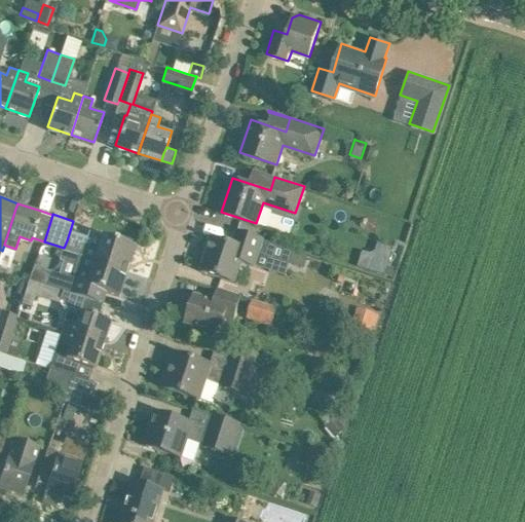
[(119,235),(118,237),(89,229),(82,254),(127,268),(136,244),(133,243),(134,239),(132,236),(129,236),(122,233),(119,235)]
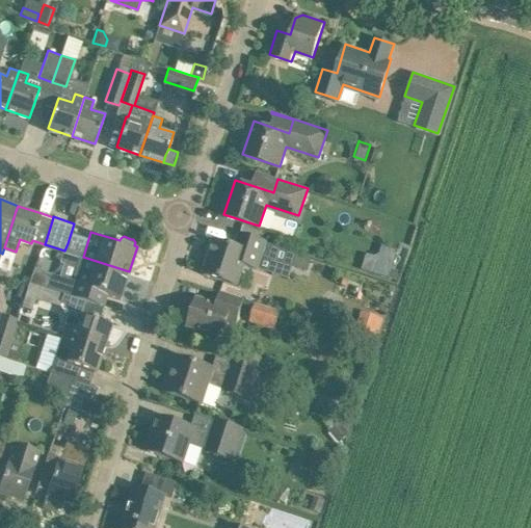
[(215,238),(205,272),(209,274),(224,279),(238,283),(244,262),(258,266),(261,255),(294,265),(294,264),(298,253),(298,251),(260,238),(240,232),(236,245),(215,238)]
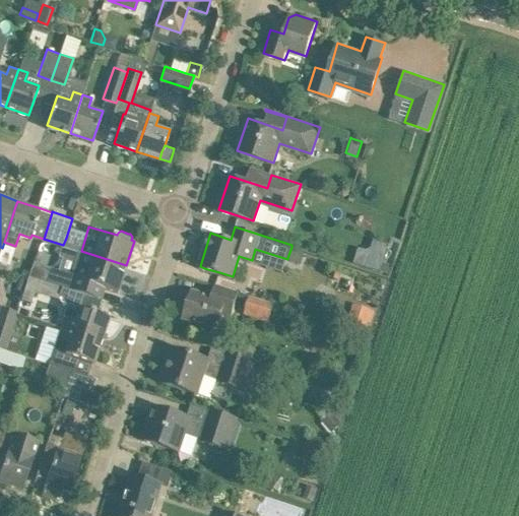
[(72,272),(51,265),(47,280),(62,285),(101,298),(105,286),(118,291),(126,265),(81,251),(78,250),(72,272)]
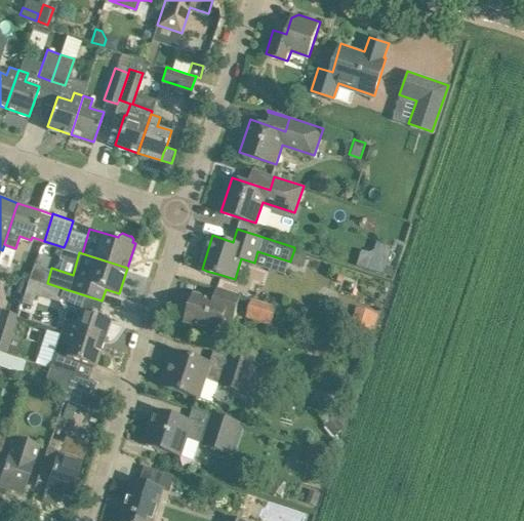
[(389,263),(391,257),(380,253),(373,257),(371,267),(392,274),(395,265),(389,263)]
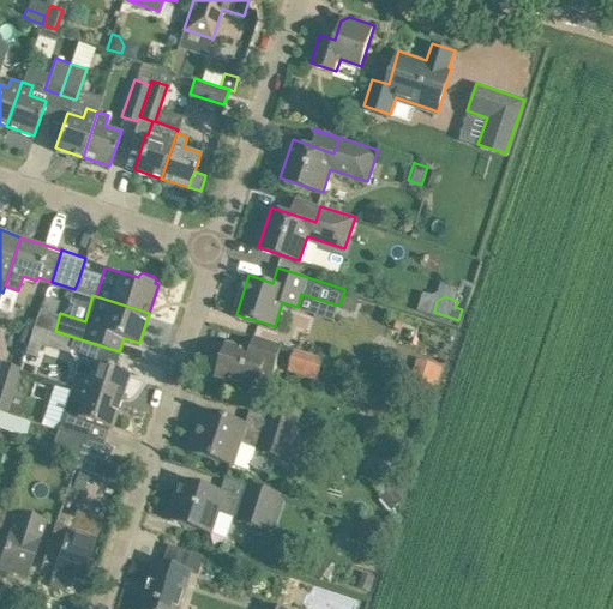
[(217,375),(222,377),(240,383),(239,387),(256,392),(263,368),(274,371),(282,344),(256,335),(251,349),(227,342),(217,375)]
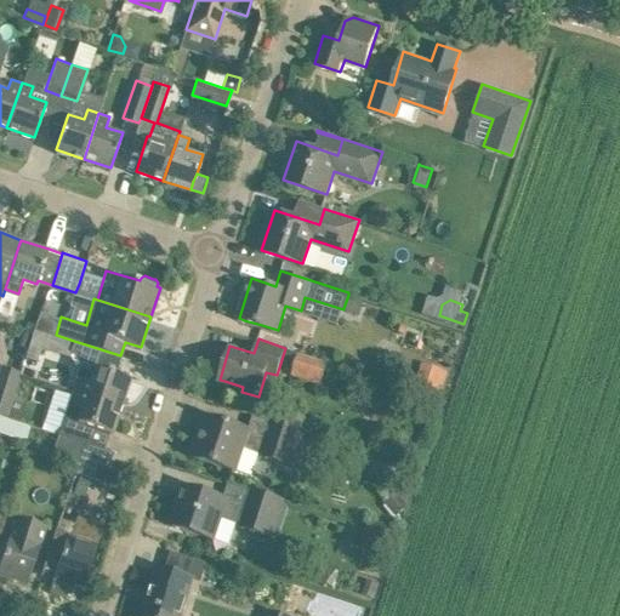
[(30,340),(26,357),(38,360),(43,343),(30,340)]
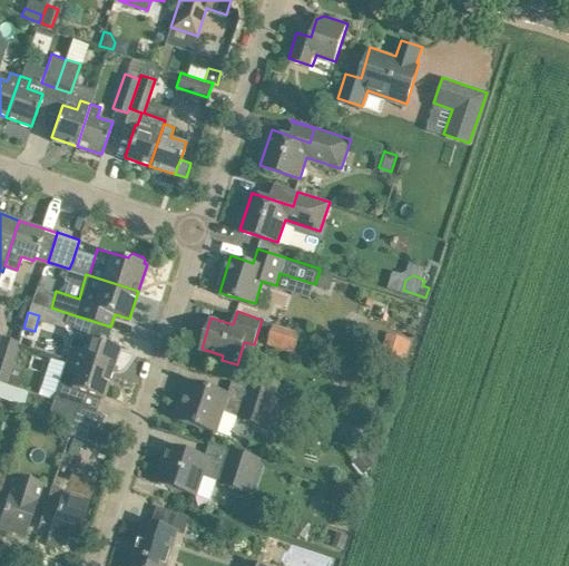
[(67,357),(102,369),(111,372),(120,347),(111,343),(106,342),(110,327),(68,313),(66,321),(69,322),(75,333),(71,344),(67,357)]
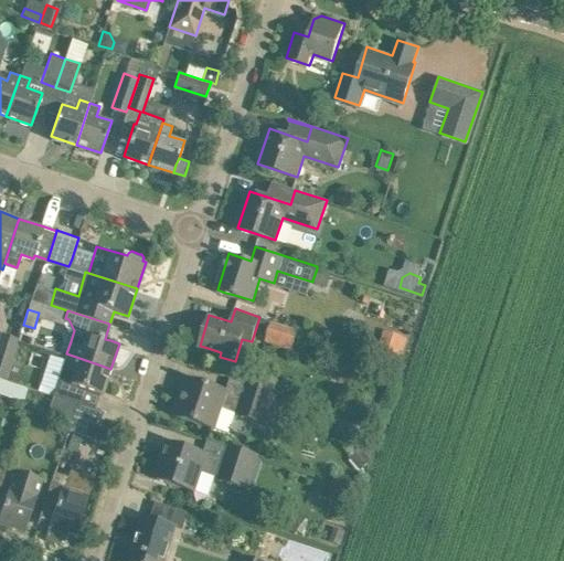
[(267,341),(294,350),(300,331),(274,321),(267,341)]
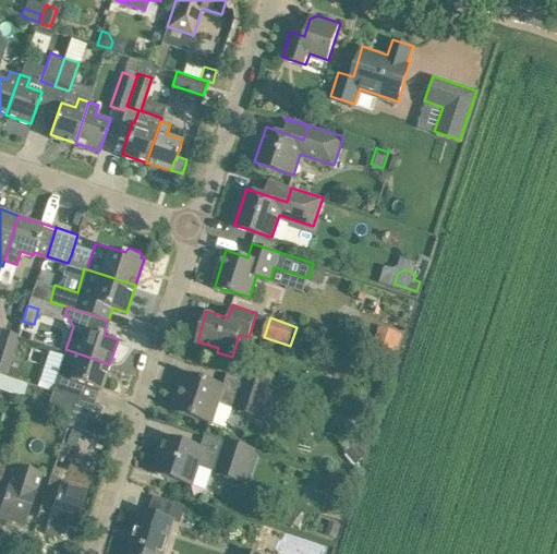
[(401,328),(382,323),(377,338),(386,340),(383,351),(394,354),(401,328)]
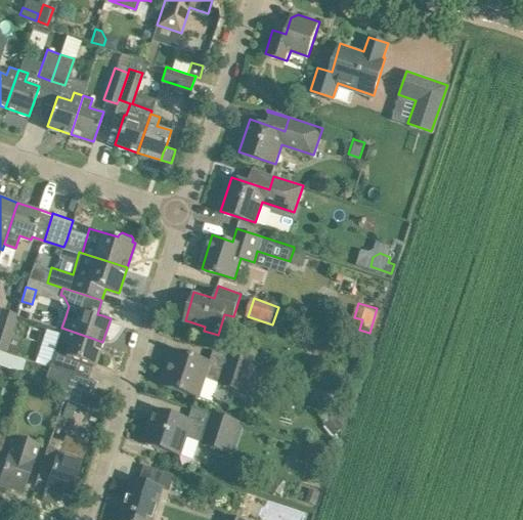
[(0,316),(0,347),(6,350),(19,312),(3,307),(0,316)]
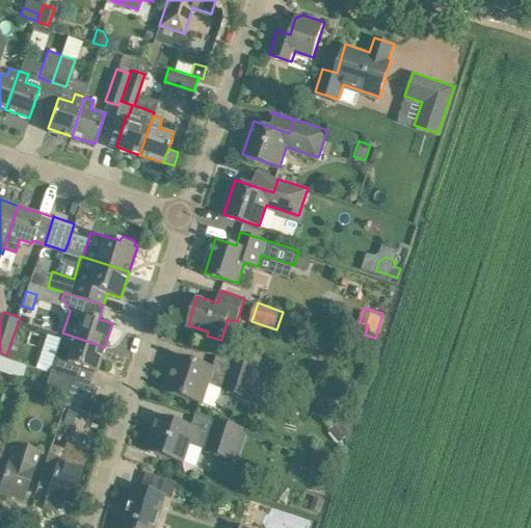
[(67,360),(55,355),(50,370),(73,378),(88,384),(93,369),(97,370),(104,347),(62,333),(58,345),(71,349),(67,360)]
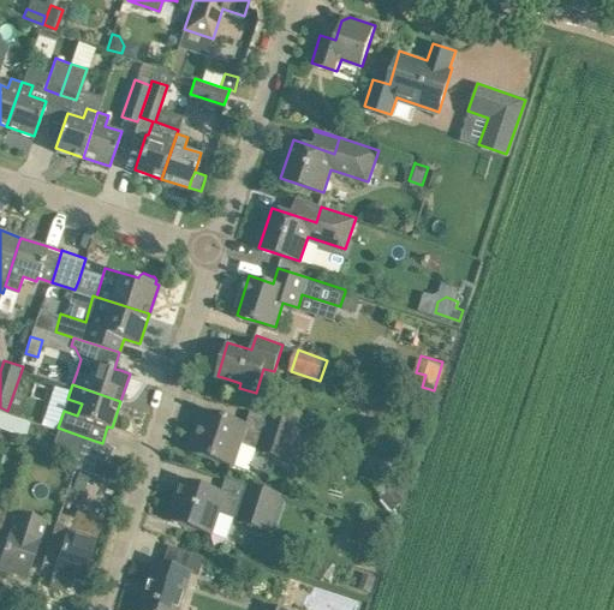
[(0,425),(7,429),(12,412),(7,411),(0,407),(0,425)]
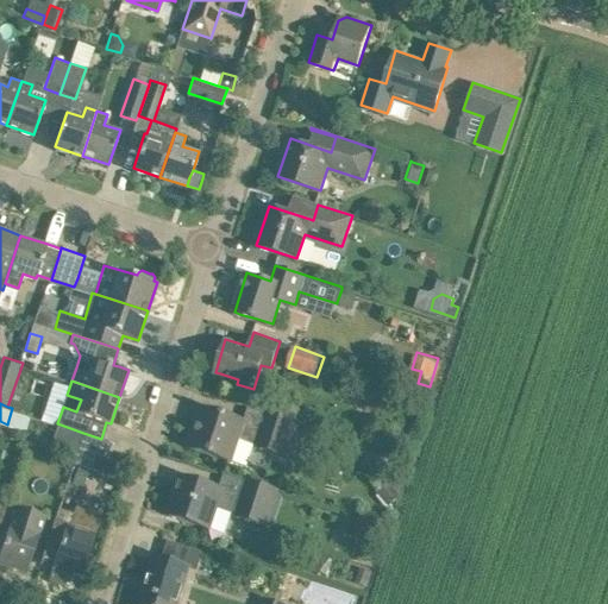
[(204,407),(190,446),(198,448),(213,453),(248,464),(255,442),(261,445),(267,426),(245,419),(226,414),(204,407)]
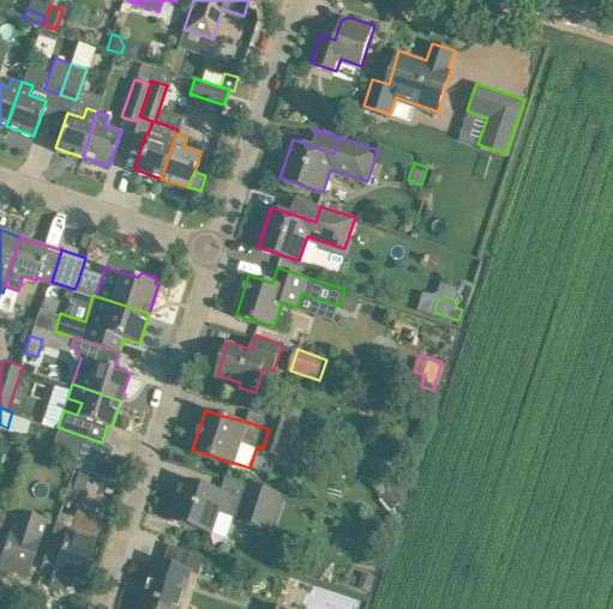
[(17,414),(12,429),(26,434),(31,418),(17,414)]
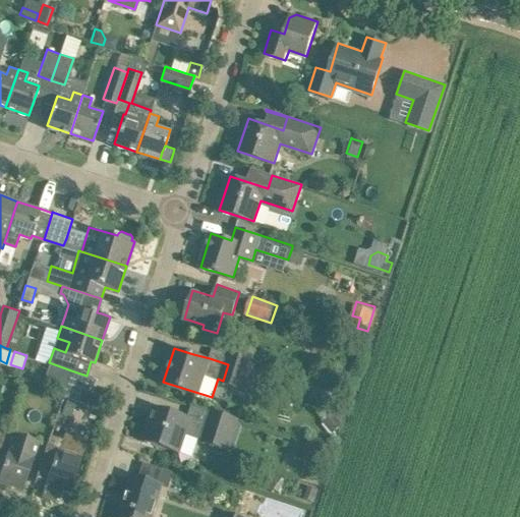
[(223,381),(246,389),(255,360),(232,352),(228,364),(223,381)]
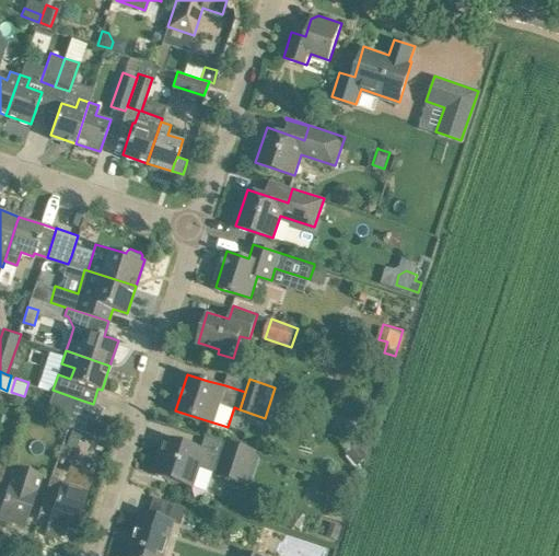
[(53,390),(47,409),(70,416),(77,398),(53,390)]
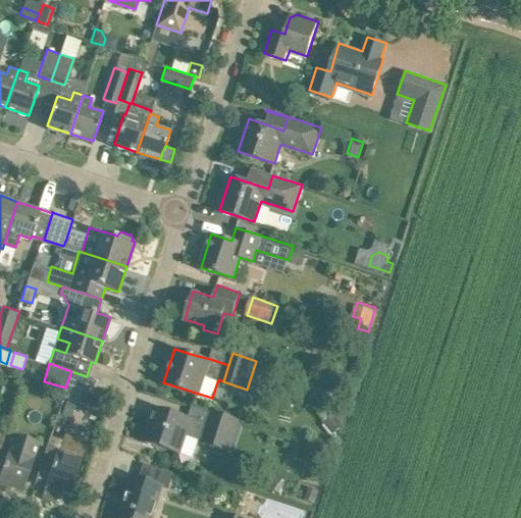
[(96,378),(87,376),(71,371),(65,387),(63,395),(80,400),(84,389),(92,392),(96,378)]
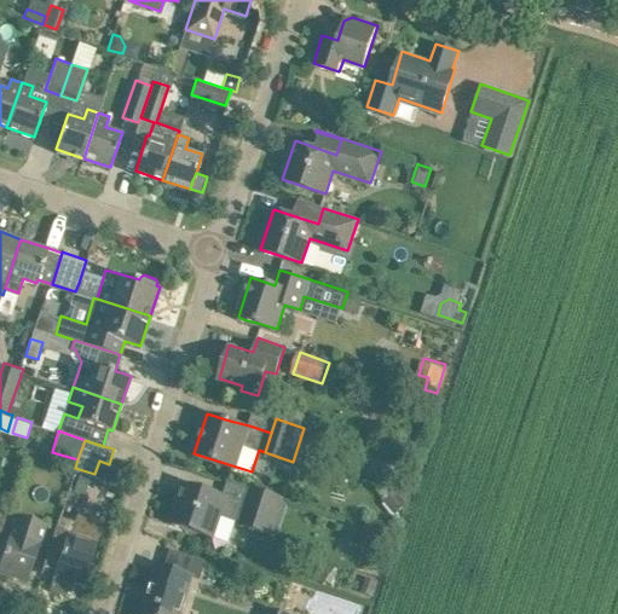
[(379,456),(376,465),(391,469),(393,459),(379,456)]
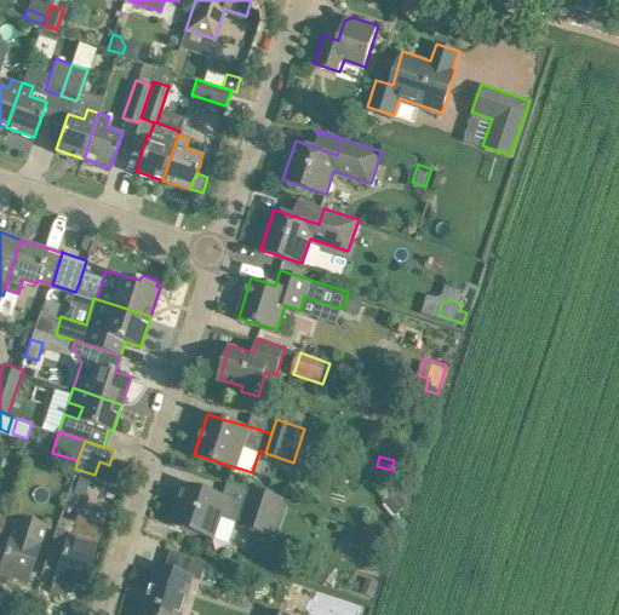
[(185,483),(172,523),(178,524),(195,530),(215,536),(221,515),(236,521),(242,504),(225,499),(227,496),(208,490),(185,483)]
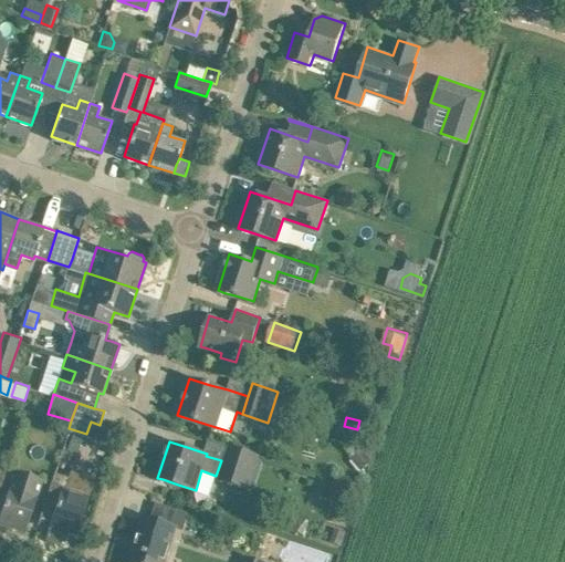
[(365,444),(353,454),(364,467),(376,457),(365,444)]
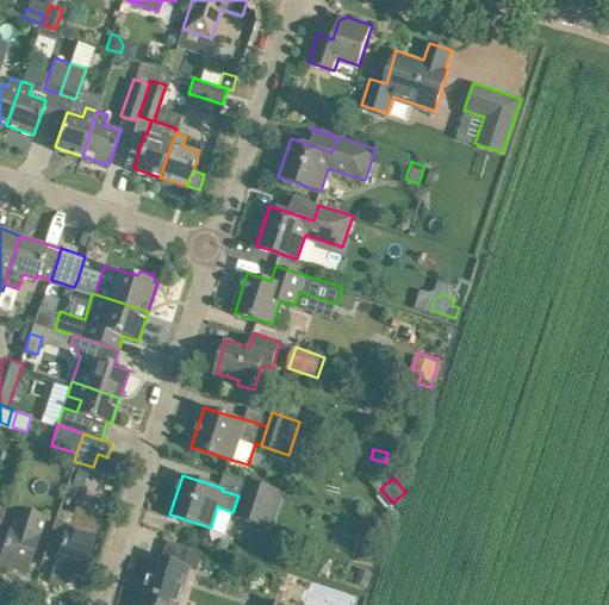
[(238,513),(238,515),(267,523),(278,488),(249,480),(238,513)]
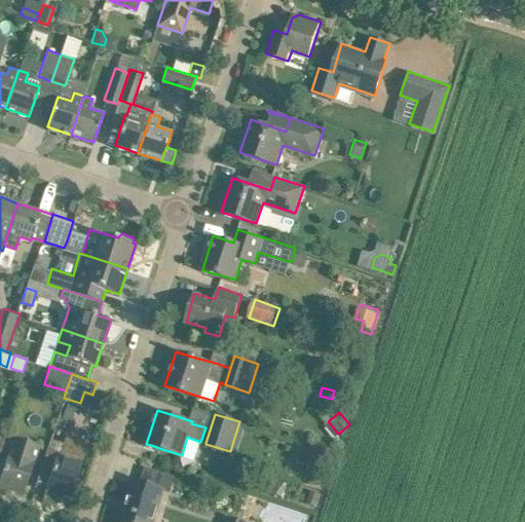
[(0,458),(6,460),(0,479),(0,485),(23,493),(29,474),(38,445),(28,442),(3,434),(0,443),(0,458)]
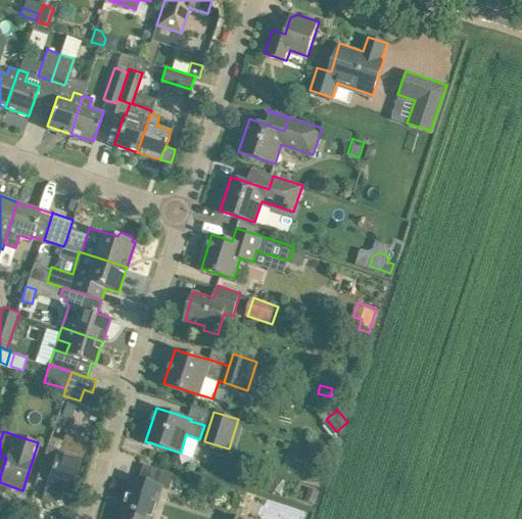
[(56,501),(61,484),(72,487),(87,441),(65,433),(63,439),(50,435),(35,482),(36,482),(38,476),(47,480),(42,497),(56,501)]
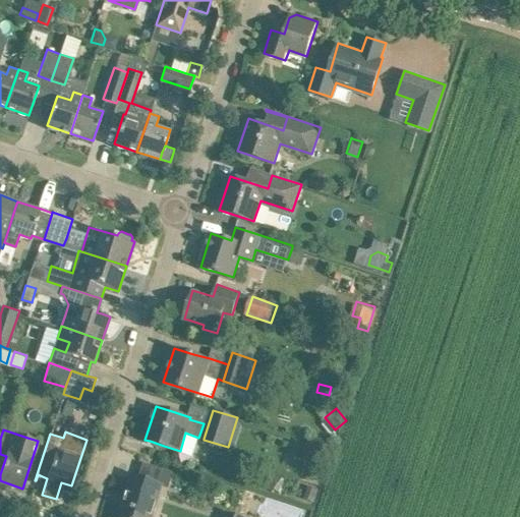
[(167,467),(163,478),(172,480),(175,470),(167,467)]
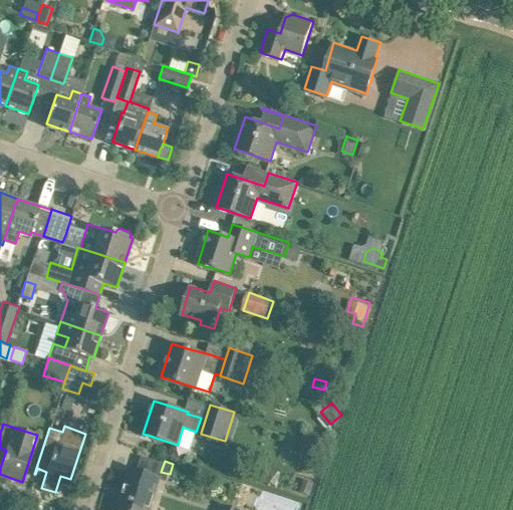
[(132,469),(117,509),(148,509),(159,478),(138,471),(132,469)]
